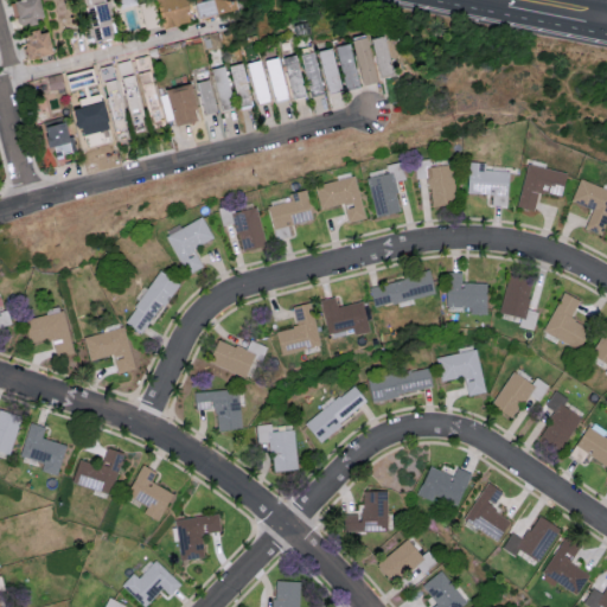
[(42,18),(37,0),(10,0),(16,24),(42,18)]
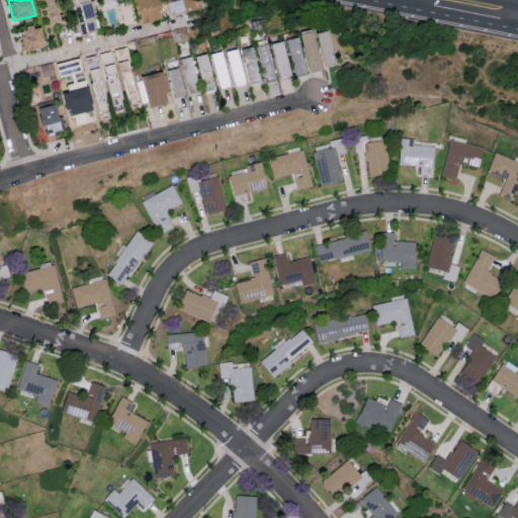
[(70,0),(72,8),(77,7),(79,18),(74,19),(76,34),(96,31),(91,0),(70,0)]
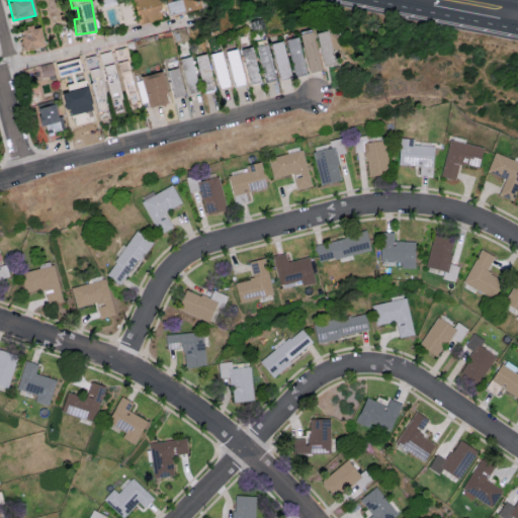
[(131,0),(136,23),(161,18),(157,0),(131,0)]
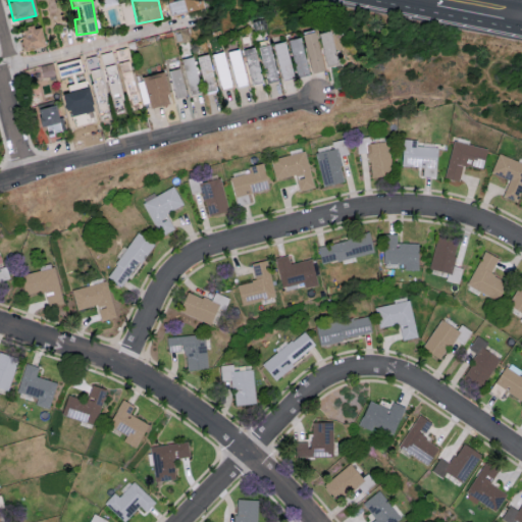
[(172,0),(166,2),(169,14),(202,6),(200,0),(172,0)]
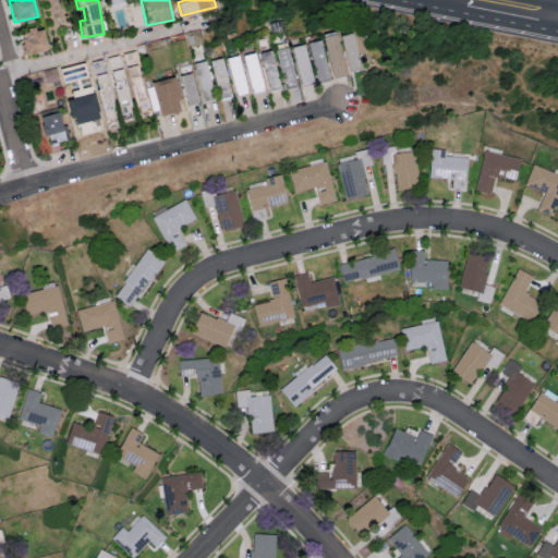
[(41,25),(19,29),(23,52),(46,48),(41,25)]
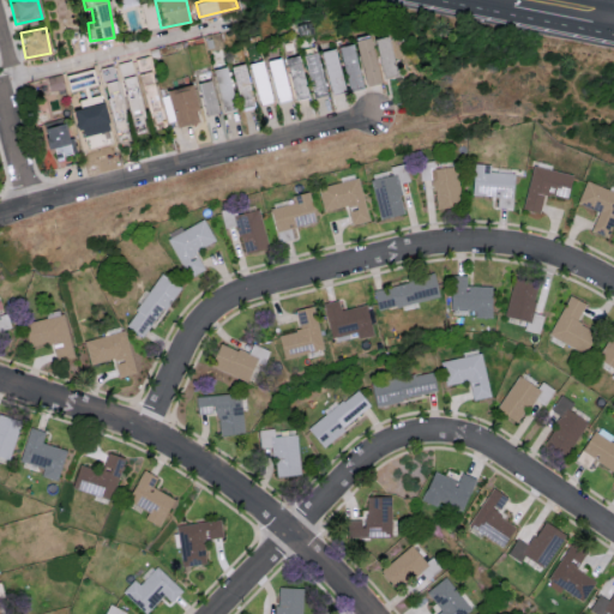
[(353,38),(365,85),(379,82),(367,34),(353,38)]
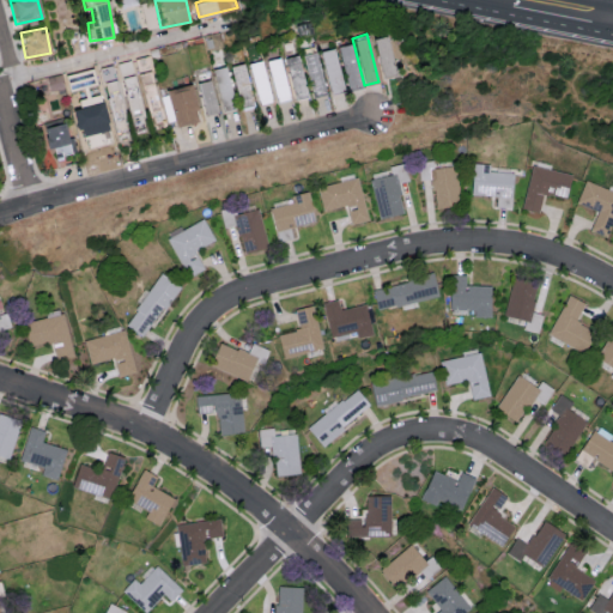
[(381,77),(395,74),(387,34),(374,37),(381,77)]
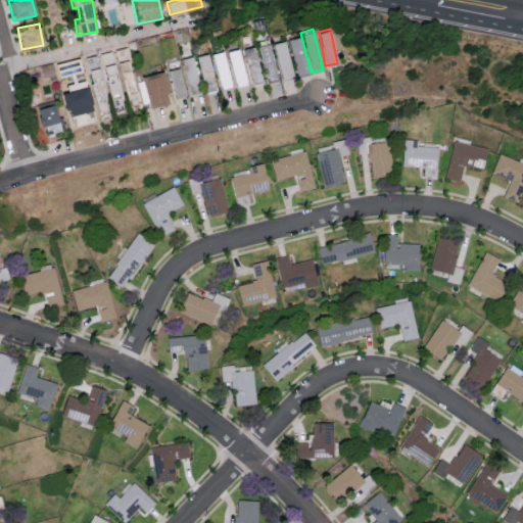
[(308,74),(298,36),(287,39),(296,77),(308,74)]
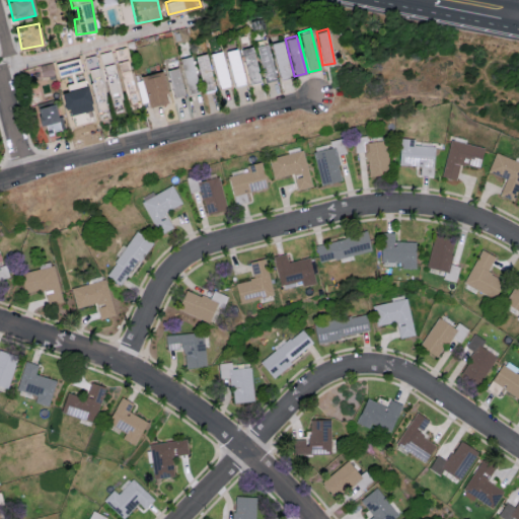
[(291,77),(282,40),(270,43),(279,80),(291,77)]
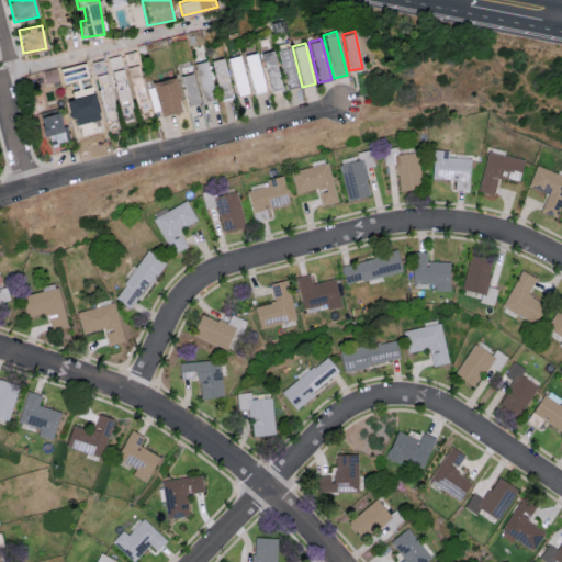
[(299,85),(288,47),(277,51),(287,88),(299,85)]
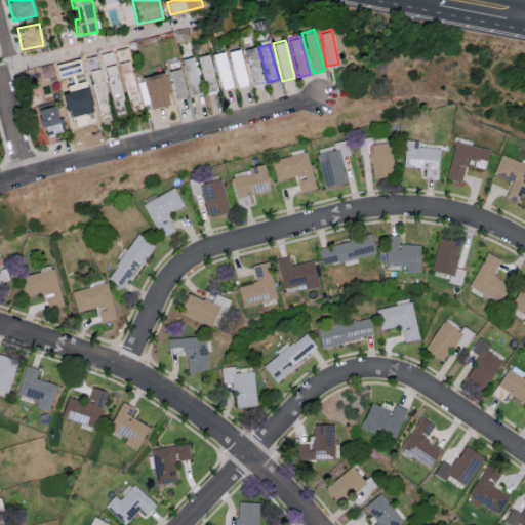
[(252,84),(264,81),(253,46),(242,49),(252,84)]
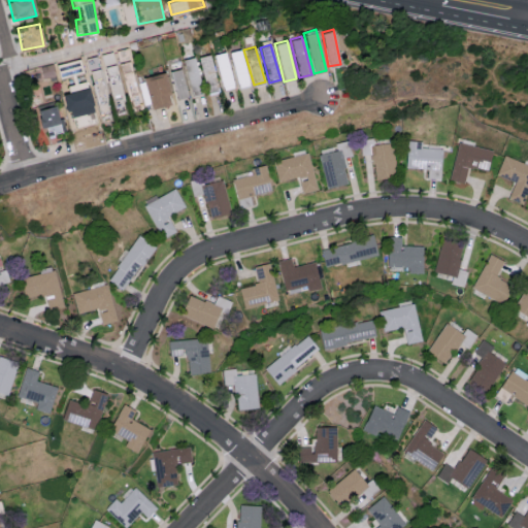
[(229,52),(237,88),(249,85),(240,48),(229,52)]
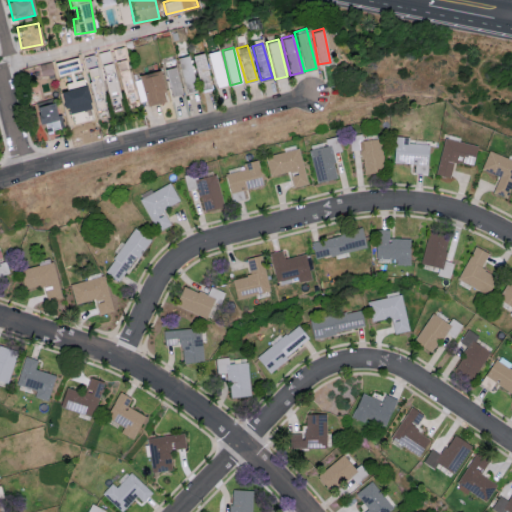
[(208,52),(215,87),(226,85),(219,49),(208,52)]
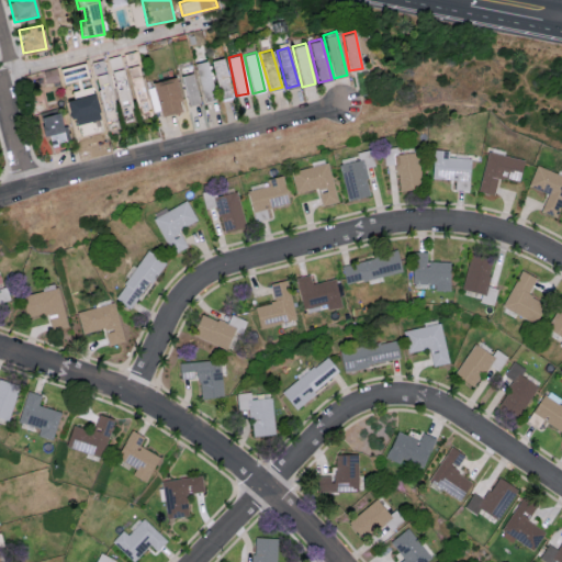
[(221,100),(232,98),(223,57),(212,59),(221,100)]
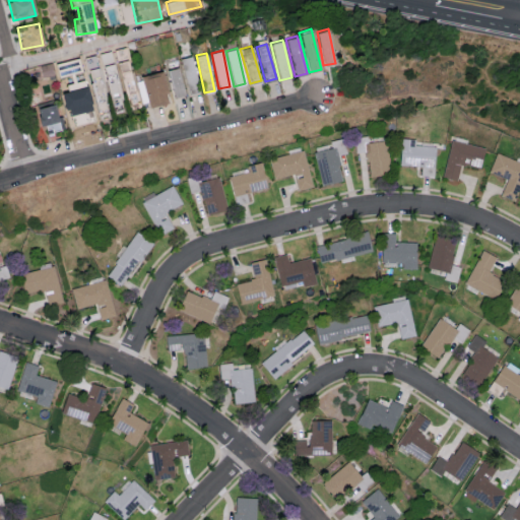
[(181,58),(188,93),(199,90),(192,56),(181,58)]
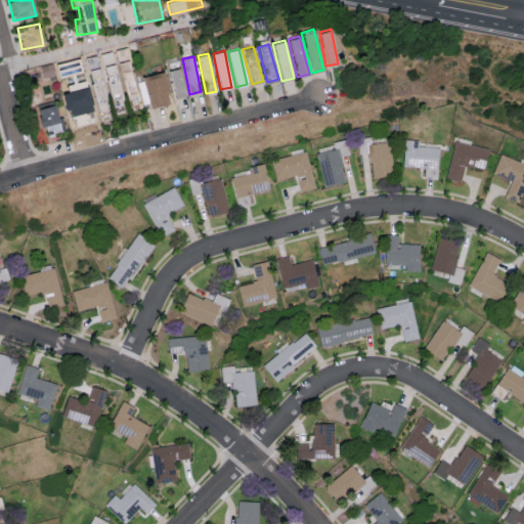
[(186,95),(179,68),(168,71),(176,98),(186,95)]
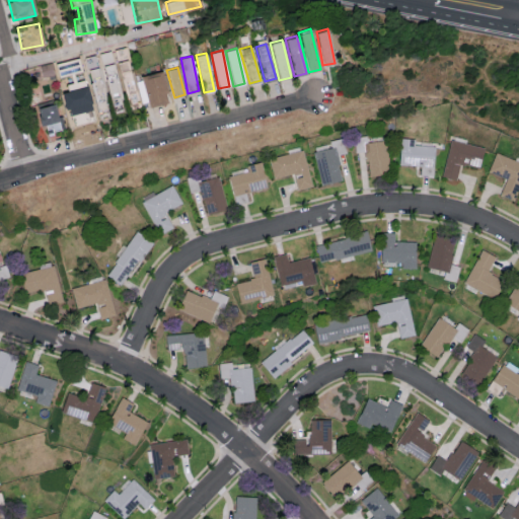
[(167,103),(164,71),(143,74),(147,105),(167,103)]
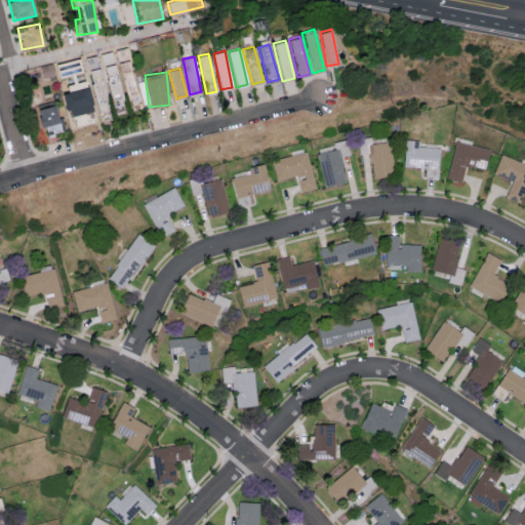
[(130,104),(140,101),(134,80),(125,82),(130,104)]
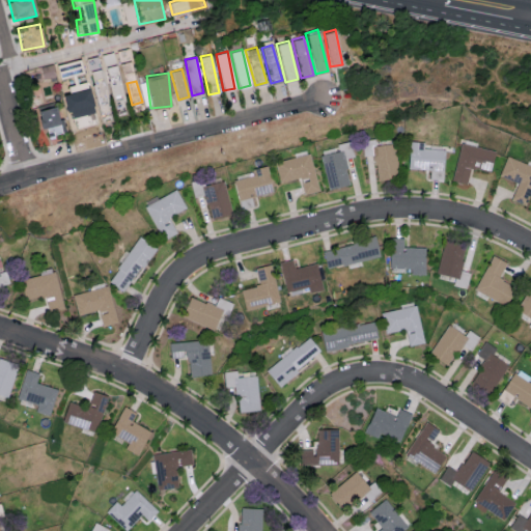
[(66,106),(73,130),(93,124),(87,101),(66,106)]
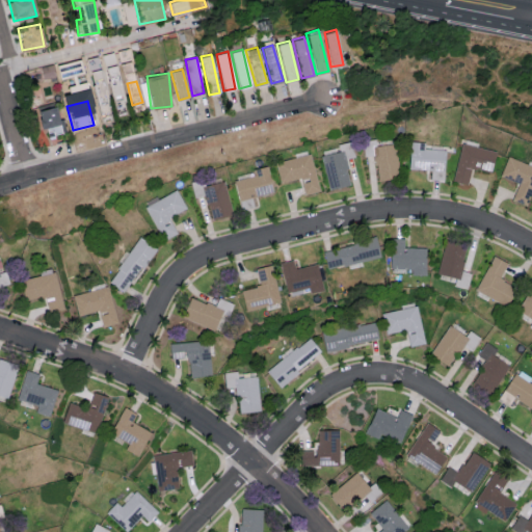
[(37,108),(40,127),(46,127),(47,135),(60,133),(57,106),(37,108)]
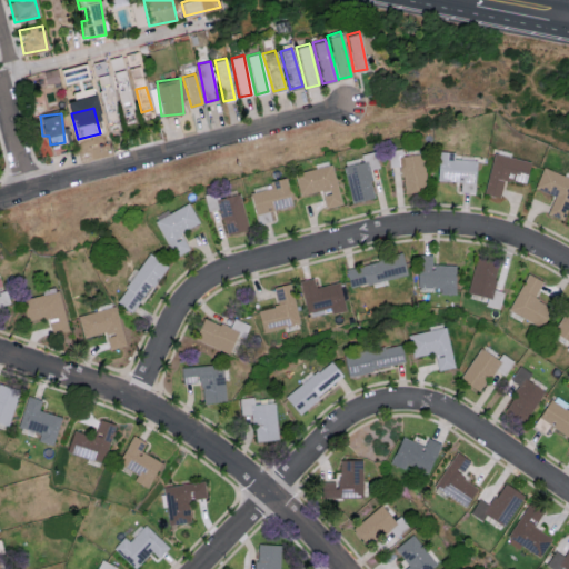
[(423,155),(402,155),(402,149),(389,149),(390,167),(401,166),(402,191),(426,191),(423,155)]
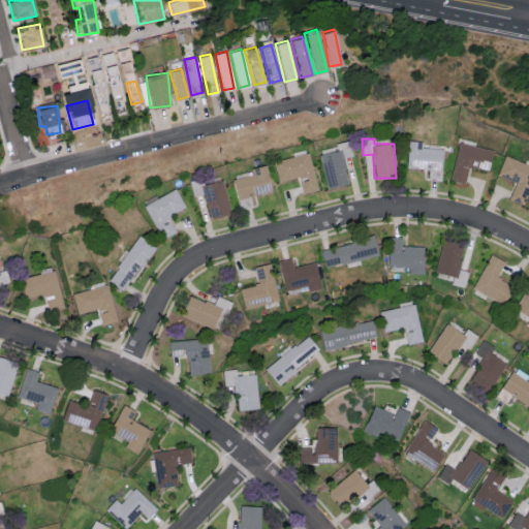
[(440,179),(443,145),(425,143),(425,142),(408,139),(406,167),(429,169),(428,177),(440,179)]
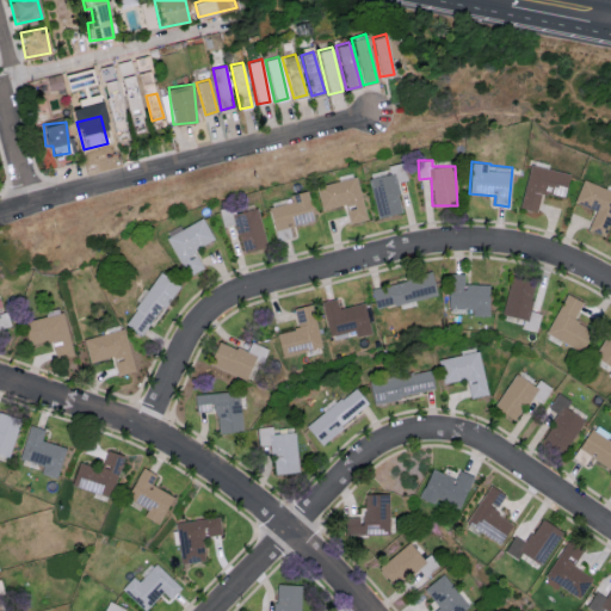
[(368,179),(378,217),(403,211),(395,183),(407,179),(402,162),(389,167),(390,173),(368,179)]
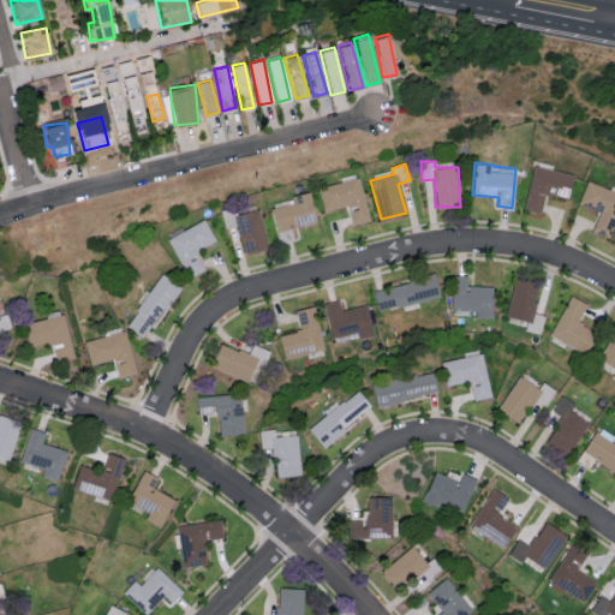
[(525,209),(542,212),(544,195),(568,198),(573,173),(532,166),(525,209)]
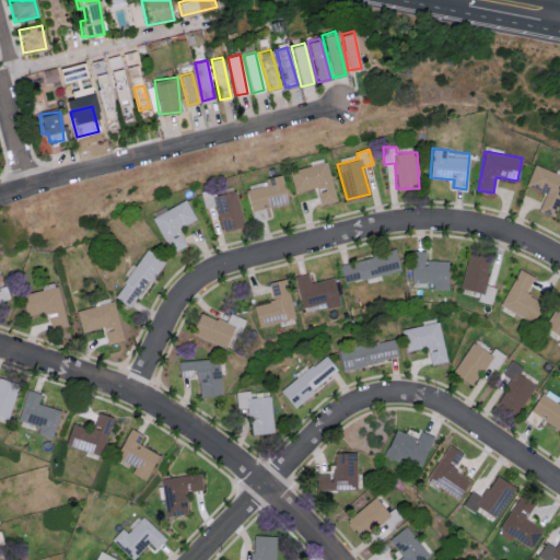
[(295,191),(316,187),(321,203),(336,200),(327,162),(290,170),(295,191)]
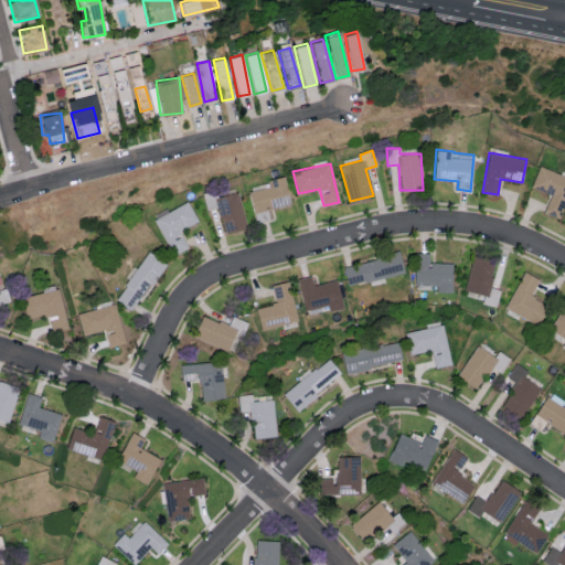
[(532,187),(551,194),(544,212),(560,219),(564,203),(564,176),(539,166),(532,187)]
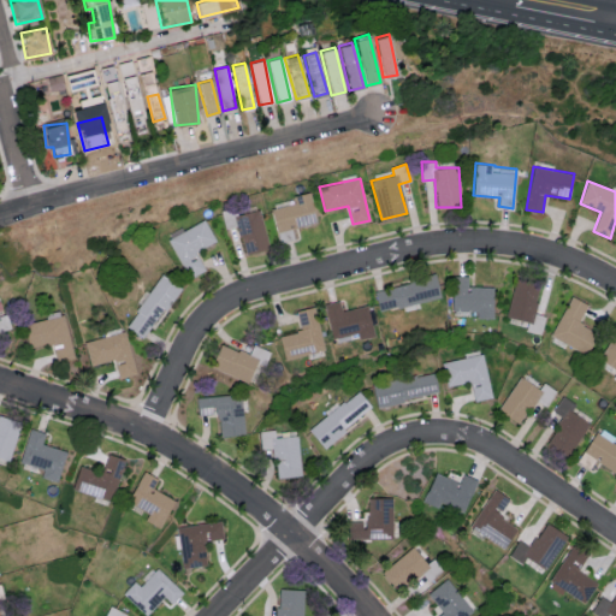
[(318,221),(309,195),(270,206),(280,242),(295,238),(291,229),(318,221)]
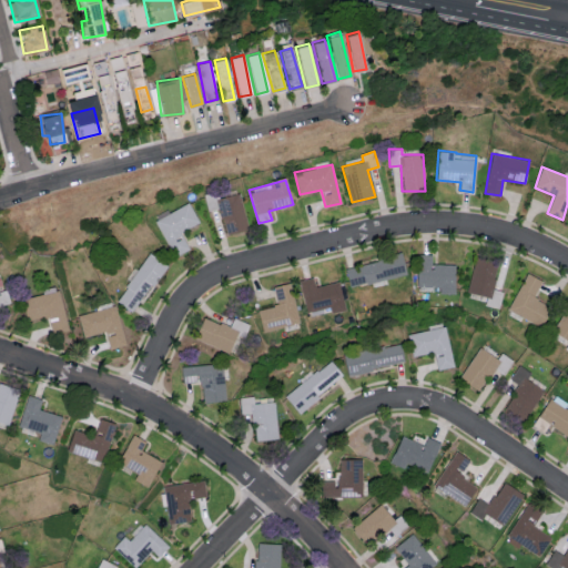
[(226,235),(250,229),(239,192),(215,199),(226,235)]
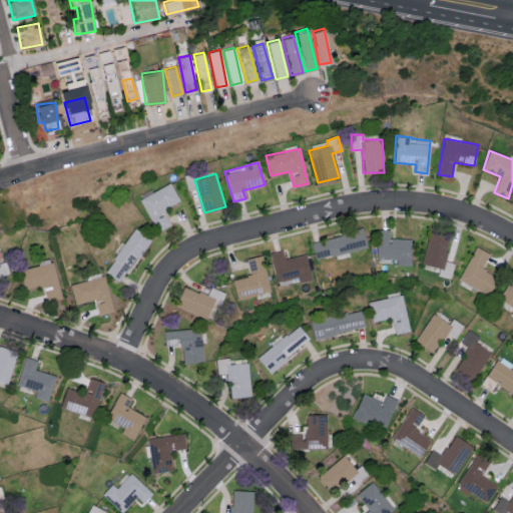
[(140,198),(157,231),(170,224),(162,209),(179,200),(171,183),(140,198)]
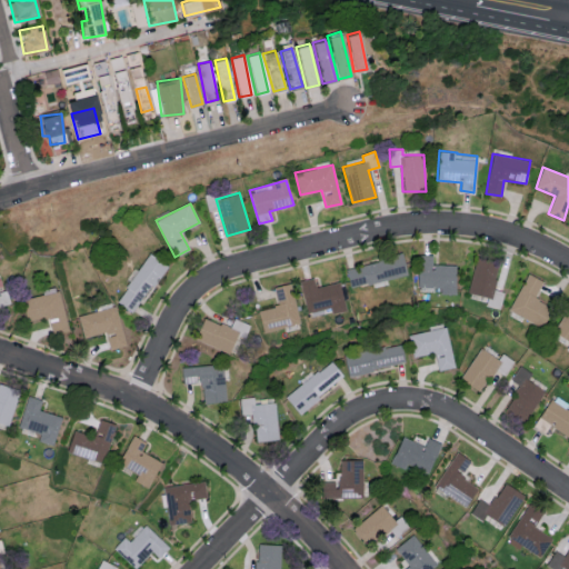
[(167,265),(149,252),(116,300),(133,312),(167,265)]
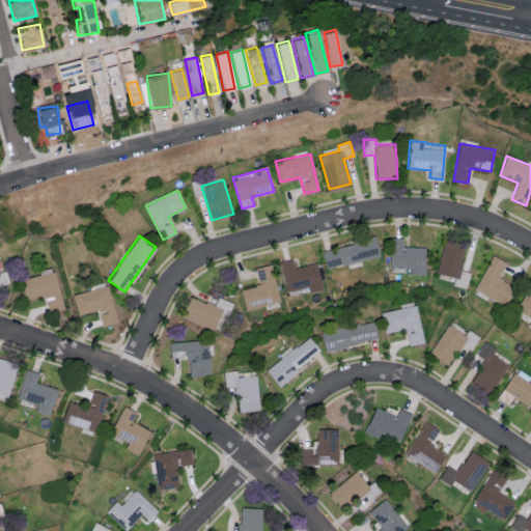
[(327,269),(380,255),(374,236),(323,250),(327,269)]
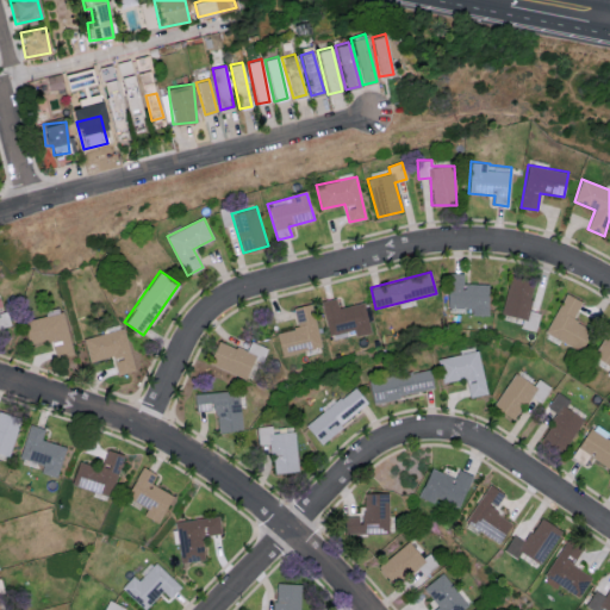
[(464,282),(464,273),(448,272),(447,307),(472,307),(471,315),(487,316),(489,284),(464,282)]
